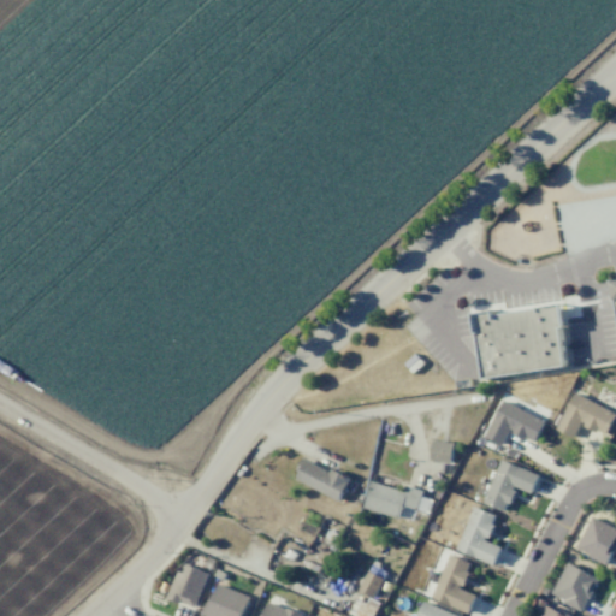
[(473,313),(493,311),(495,318),(561,307),(564,327),(558,327),(564,365),(484,378),(473,313)]
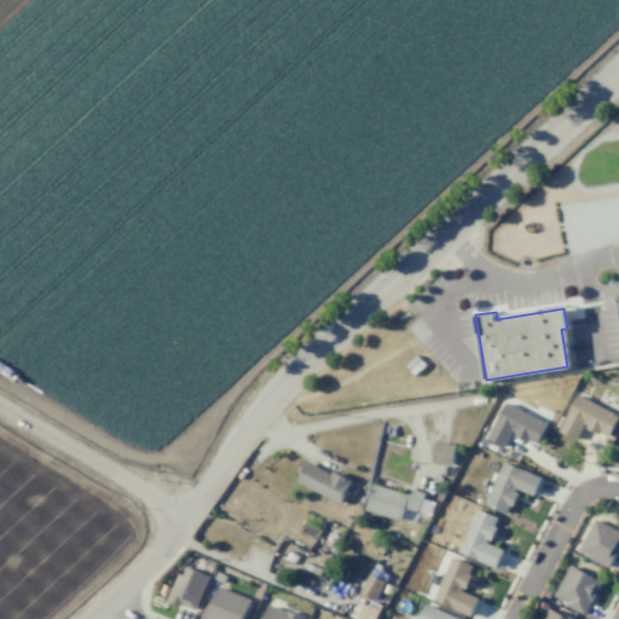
[(559,432),(577,440),(584,426),(608,437),(618,415),(577,394),(559,432)]
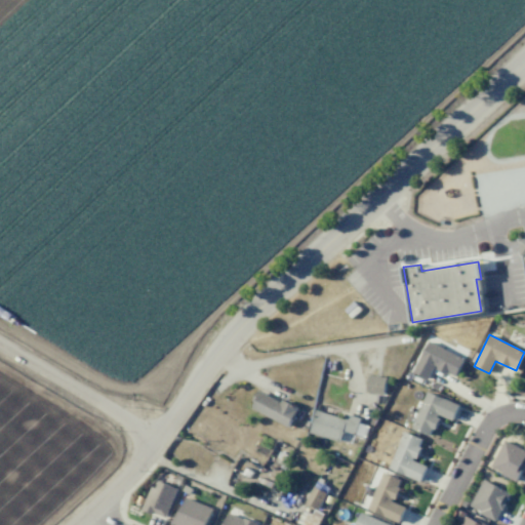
[(412,372),(428,379),(434,367),(454,377),(463,359),(428,340),(412,372)]
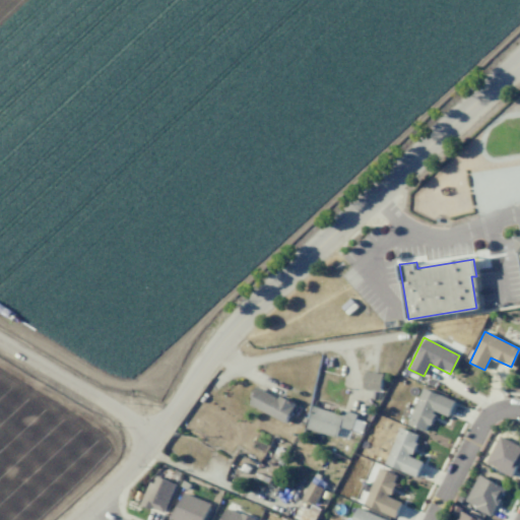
[(383,375),(366,371),(362,387),(380,391),(383,375)]
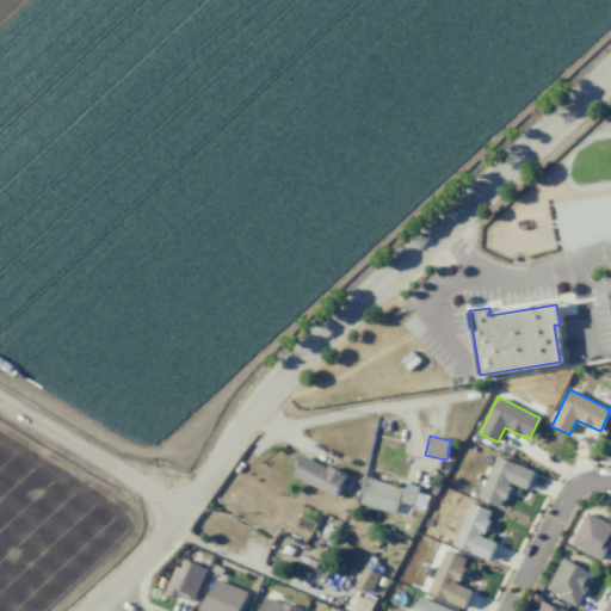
[(347,477),(302,454),(291,474),(337,498),(347,477)]
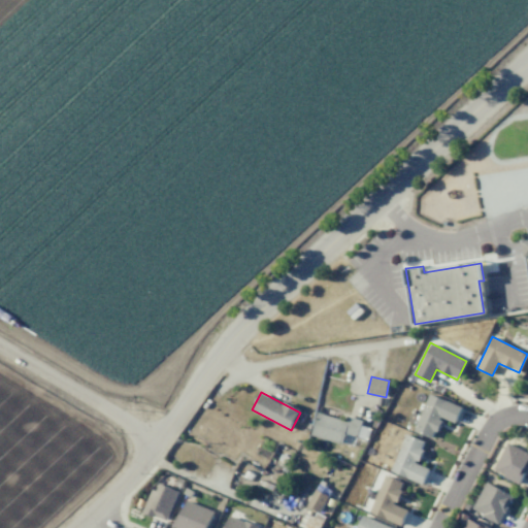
[(462,406),(428,394),(414,430),(434,438),(441,418),(455,423),(462,406)]
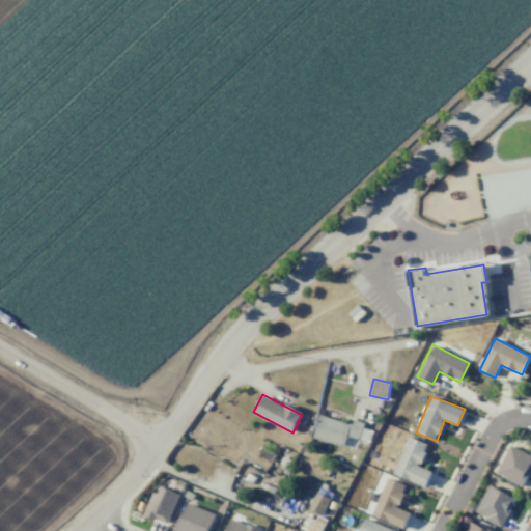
[(347,423),(320,416),(314,438),(343,445),(345,436),(359,439),(363,423),(348,419),(347,423)]
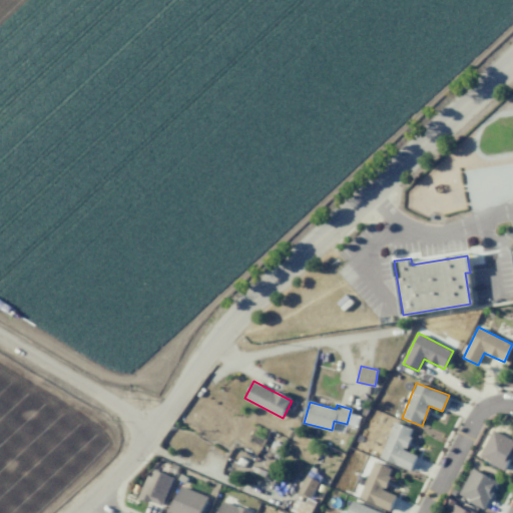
[(417,455),(405,451),(413,429),(393,422),(380,458),(411,470),(417,455)]
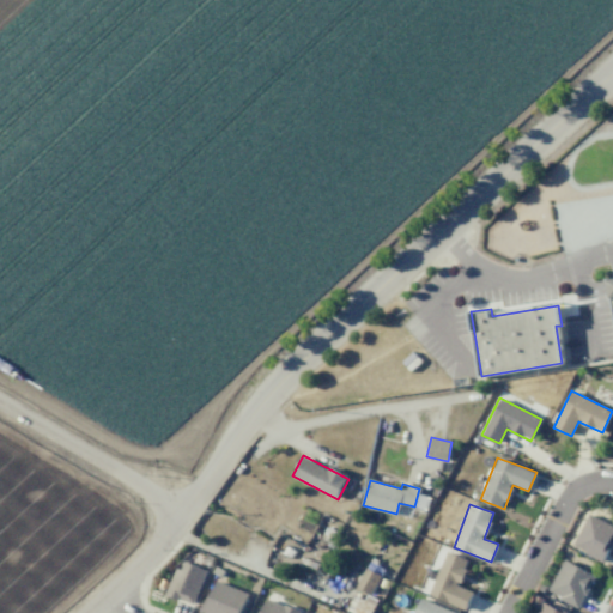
[(612,541),(612,525),(588,514),(572,547),(604,562),(612,541)]
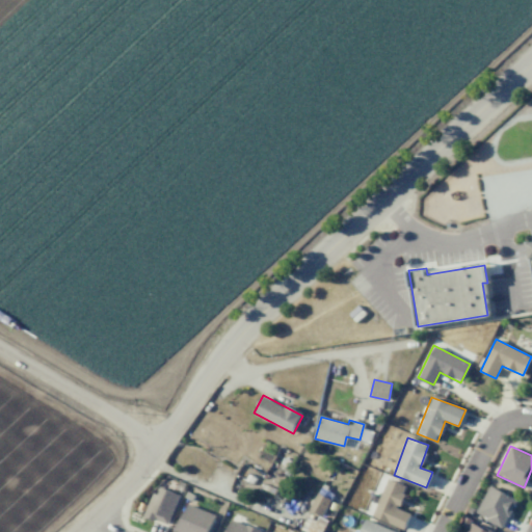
[(407,485),(387,478),(372,516),(405,529),(410,513),(398,509),(407,485)]
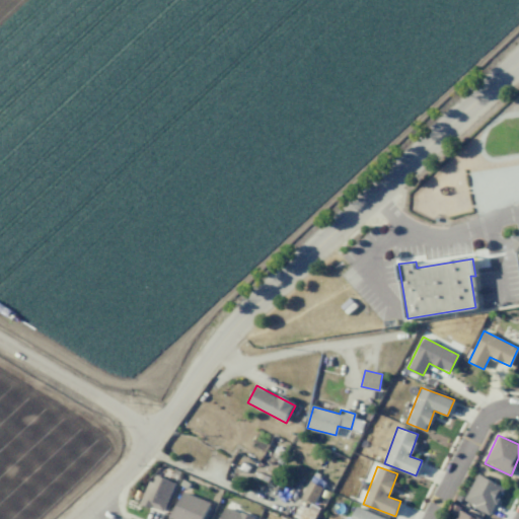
[(464,502),(491,514),(504,487),(476,473),(464,502)]
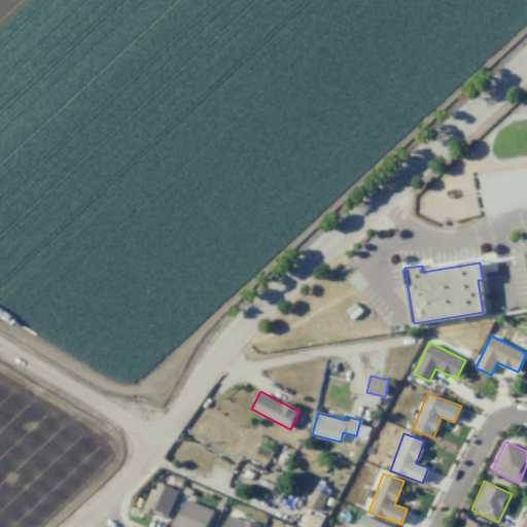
[(143,512),(166,521),(178,491),(155,482),(143,512)]
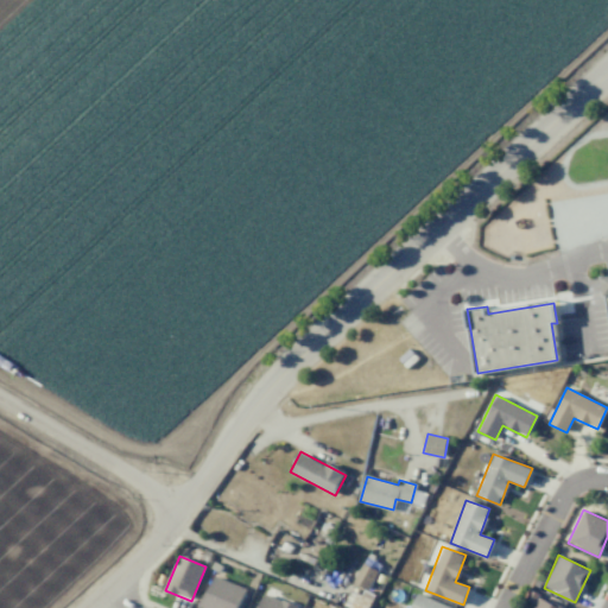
[(368,589),(378,571),(363,563),(354,582),(368,589)]
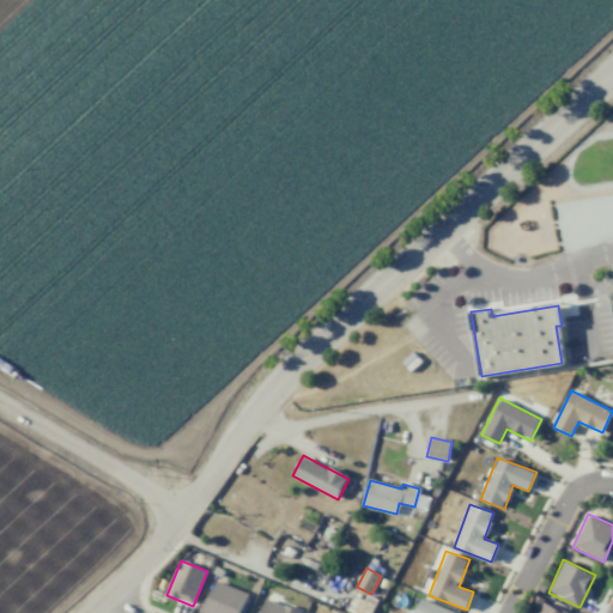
[(241,612),(249,594),(216,580),(202,612),(201,612),(241,612)]
